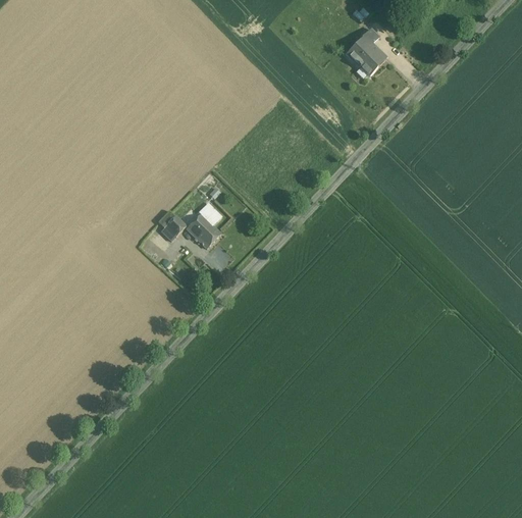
[(365,16),(357,8),(353,12),(361,20),(365,16)]
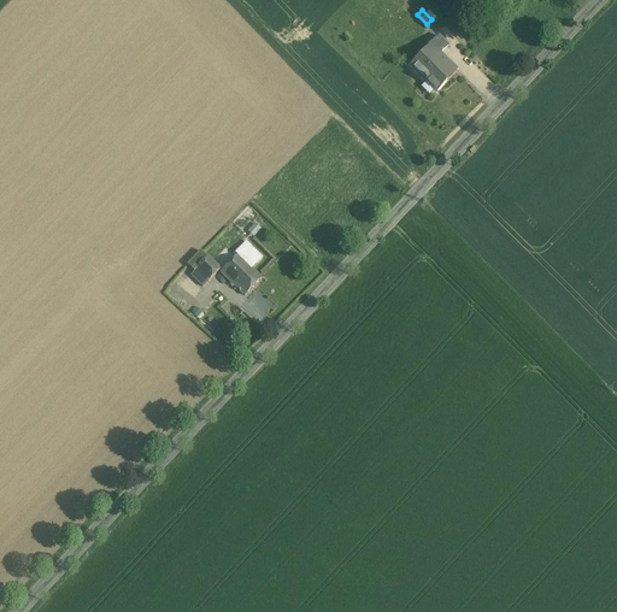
[(448,42),(439,31),(428,43),(429,43),(438,53),(440,51),(448,42)]
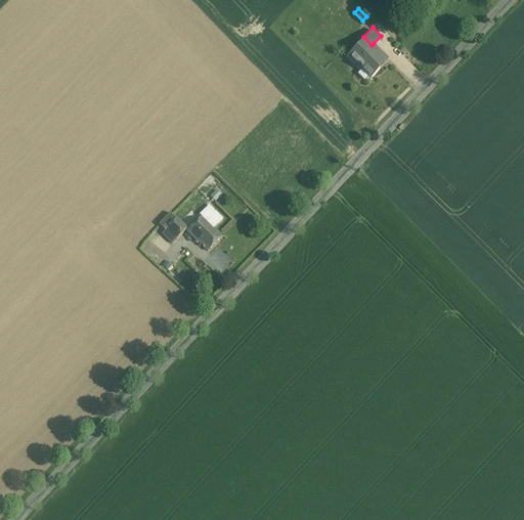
[(388,57),(374,43),(372,45),(364,37),(348,53),(360,66),(361,66),(362,67),(363,66),(372,74),(379,68),(378,67),(388,57)]
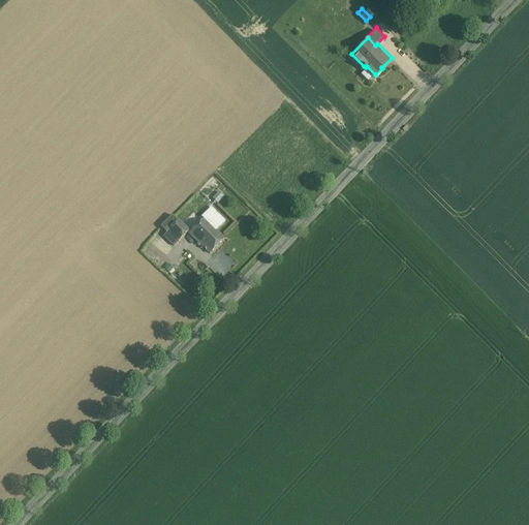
[(211,205),(200,215),(203,217),(189,230),(205,246),(206,247),(210,250),(224,236),(215,227),(224,218),(211,205)]
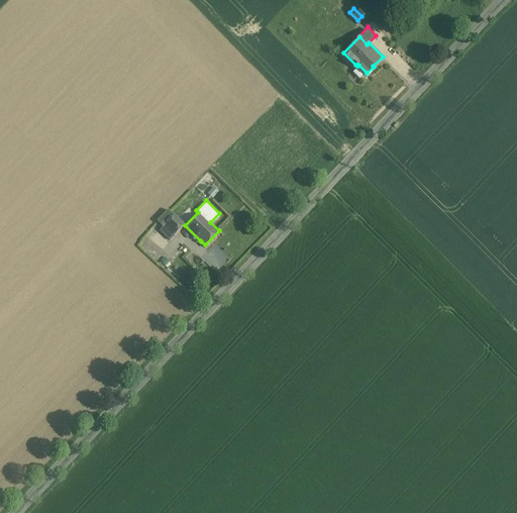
[(185,222),(174,212),(164,222),(175,232),(185,222)]
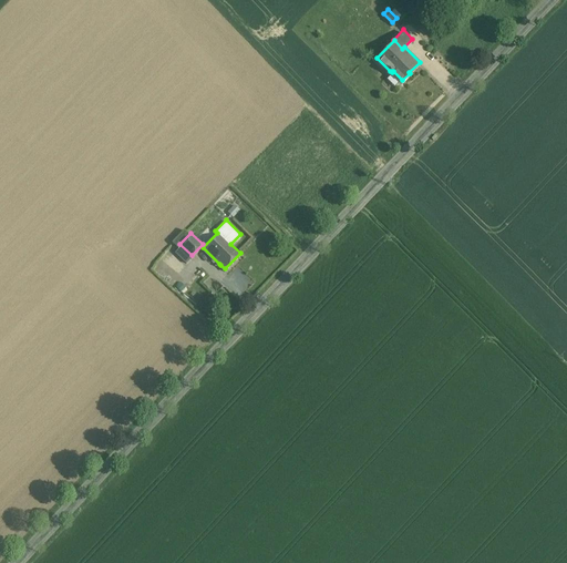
All buildings are outlined.
